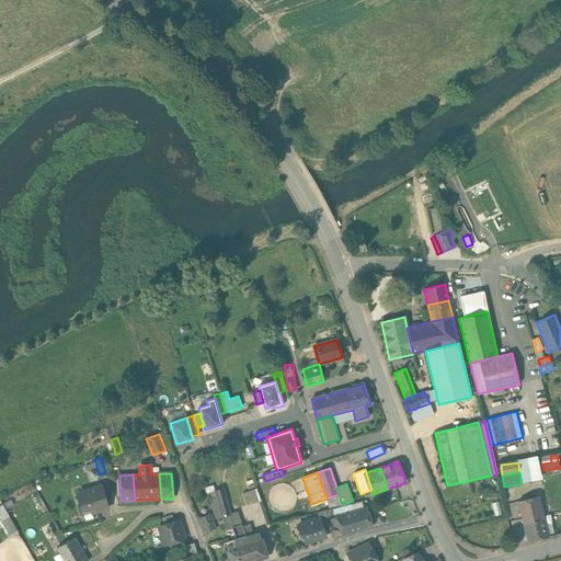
[(102,487),(77,493),(83,515),(109,507),(102,487)]
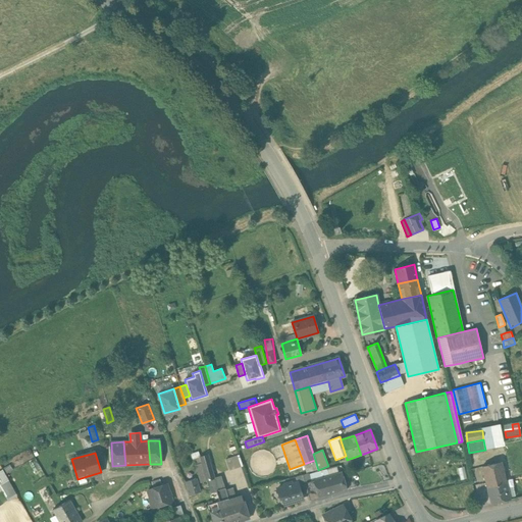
[(228,469),(242,466),(240,455),(226,457),(228,469)]
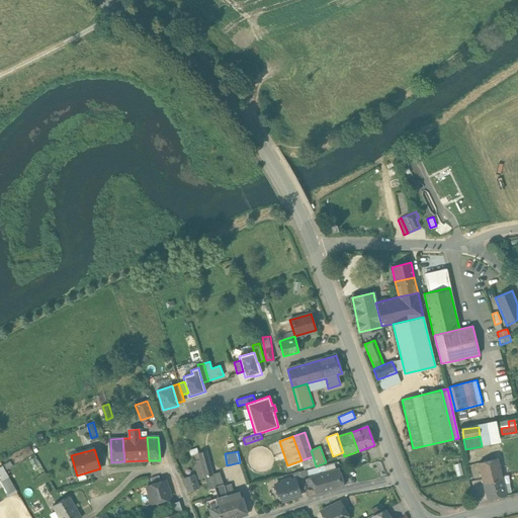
[(209,464),(206,452),(198,454),(201,466),(204,477),(212,475),(209,464)]
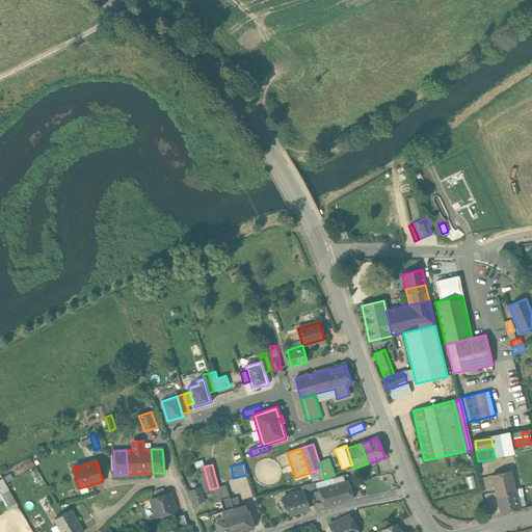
[(321,469),(310,473),(312,481),(324,479),(321,469)]
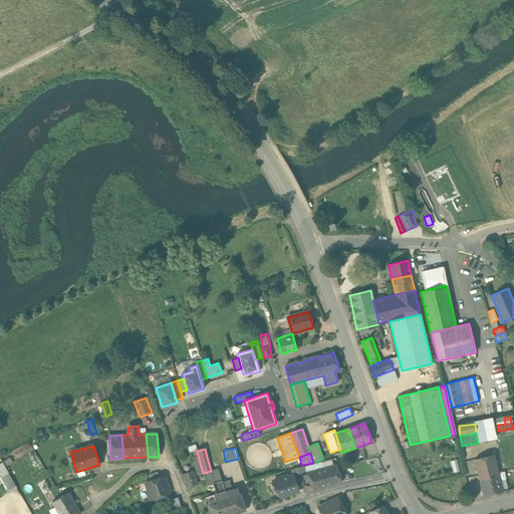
[(493,455),(475,460),(480,480),(498,475),(493,455)]
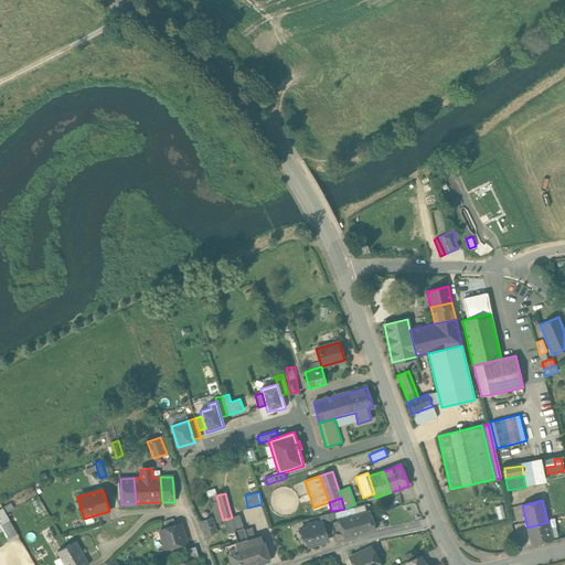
[(2,509),(0,510),(0,528),(8,541),(18,534),(2,509)]
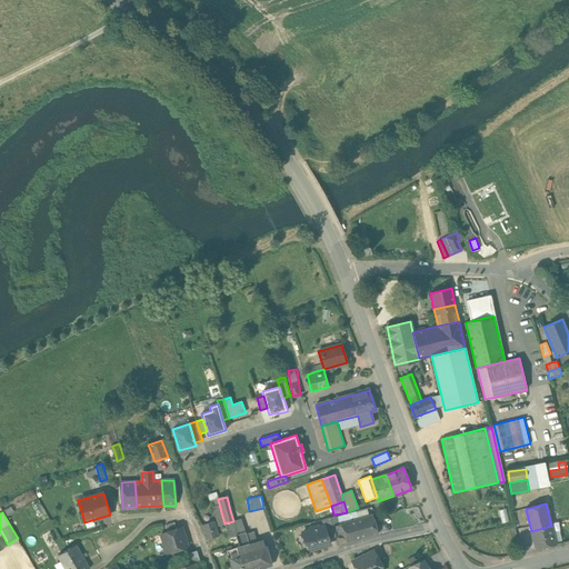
[(363,517),(369,536),(378,533),(372,515),(363,517)]
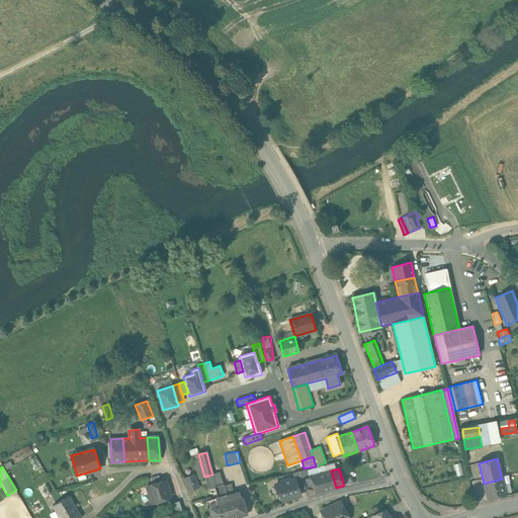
[(307,469),(300,471),(304,482),(310,480),(307,469)]
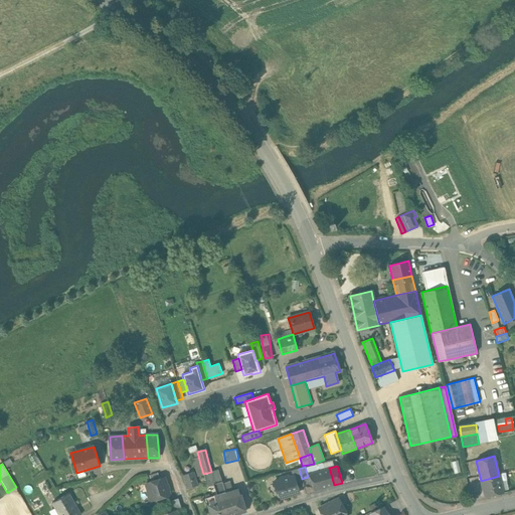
[(334,485),(329,468),(321,471),(326,488),(334,485)]
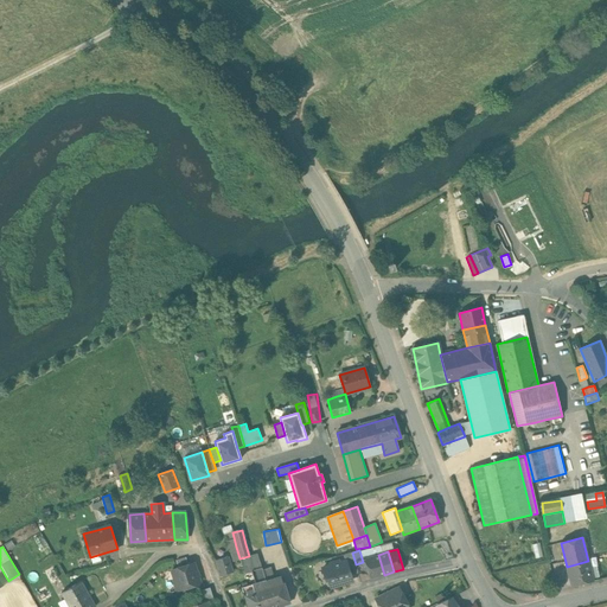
[(352,553),(344,555),(345,561),(346,561),(351,575),(358,573),(356,564),(352,553)]
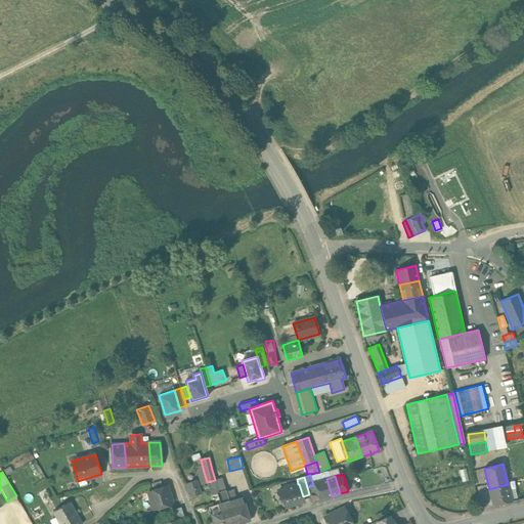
[(215,480),(207,482),(211,495),(218,493),(224,491),(220,478),(215,480)]
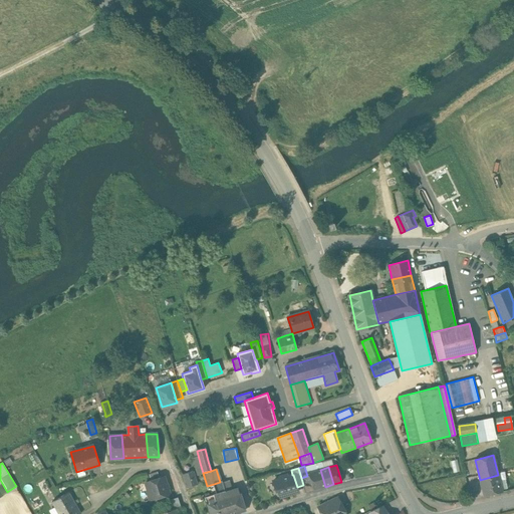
[(320,470),(308,473),(309,475),(311,482),(313,490),(325,487),(320,470)]
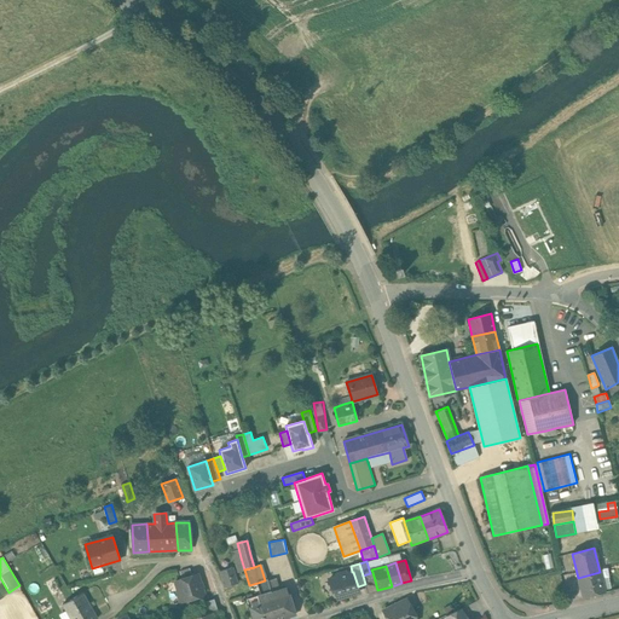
[(231,568),(220,572),(225,588),(237,584),(231,568)]
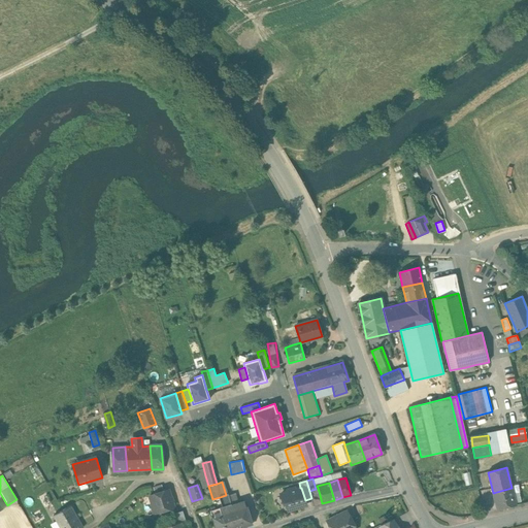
[(300,488),(281,494),(283,503),(286,504),(288,510),(306,505),(305,500),(301,488),(300,488)]
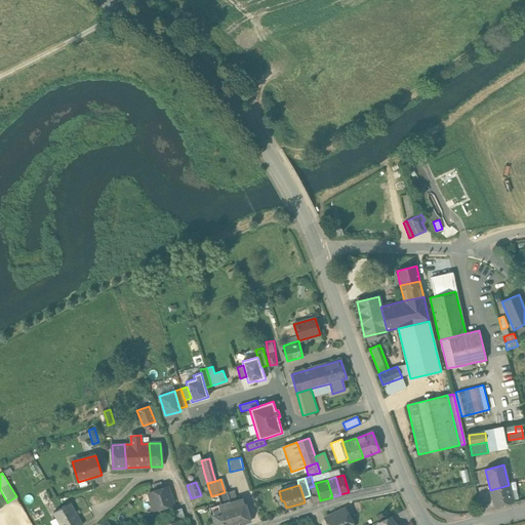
[(318,492),(316,485),(314,486),(308,488),(310,495),(318,492)]
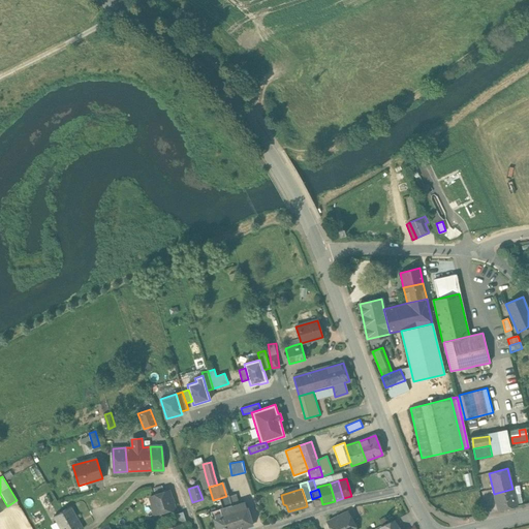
[(512,489),(494,494),(498,510),(517,506),(512,489)]
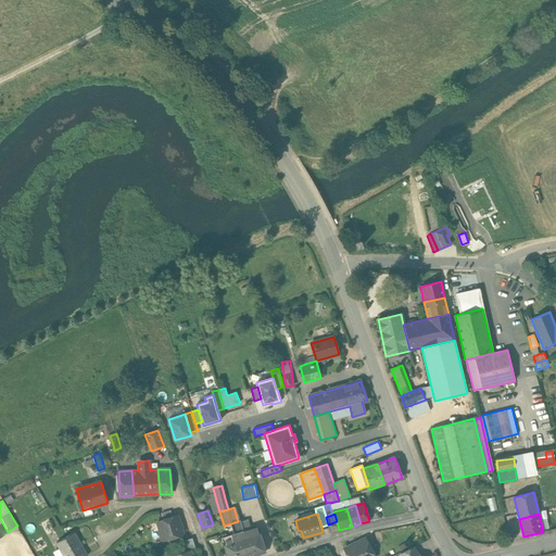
[(177,516),(158,521),(161,531),(160,531),(163,541),(172,538),(182,534),(177,516)]
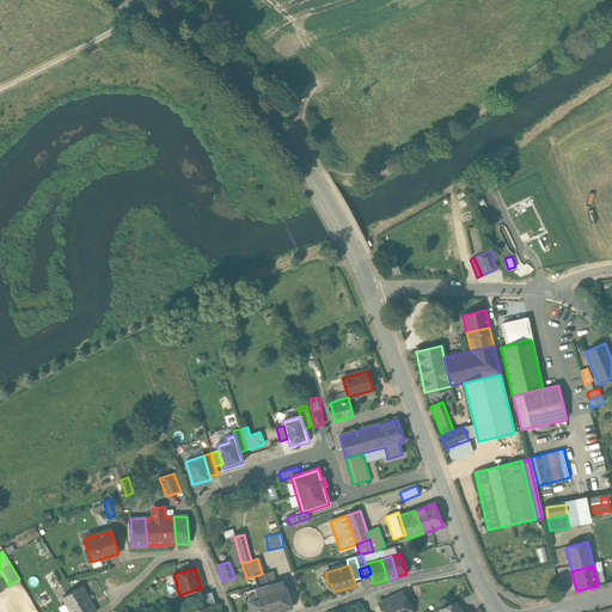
[(44,576),(51,589),(61,583),(55,571),(44,576)]
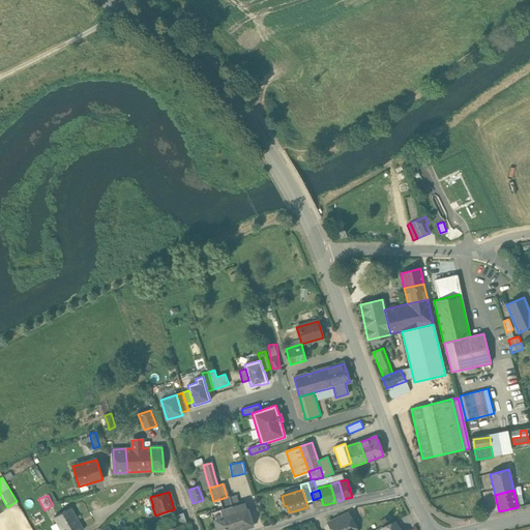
[(229,496),(227,497),(221,499),(224,509),(225,513),(233,510),(229,496)]
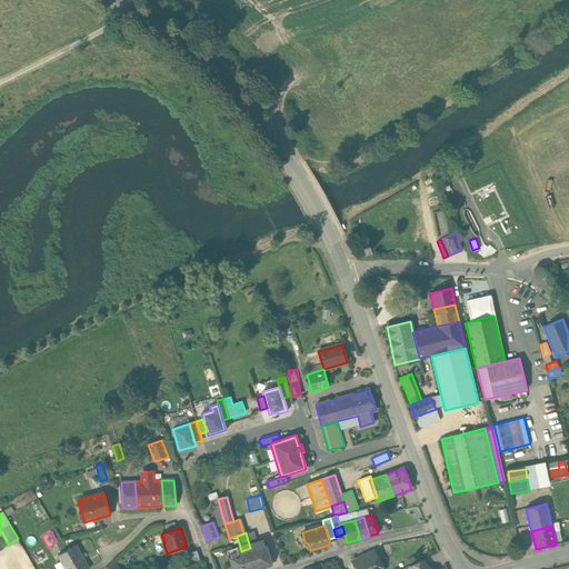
[(241,561),(267,553),(263,541),(253,543),(253,547),(241,551),(238,552),(241,561)]
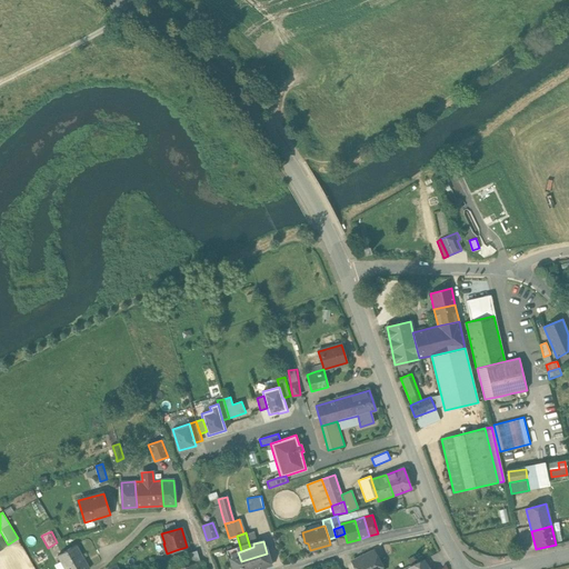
[(76,545),(58,556),(65,568),(89,568),(76,545)]
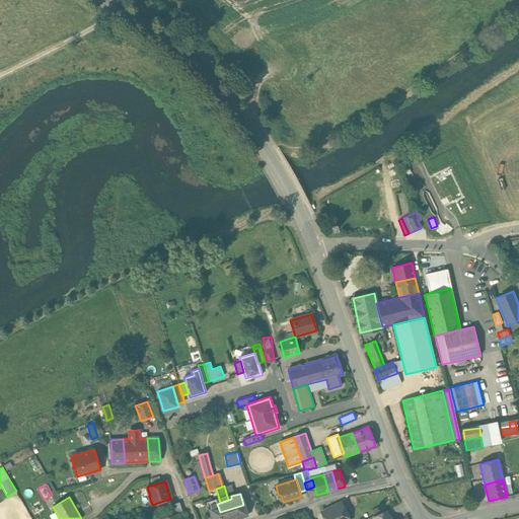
[(219,499),(212,501),(211,499),(207,500),(208,502),(207,503),(212,518),(221,518),(220,512),(217,504),(220,503),(219,499)]
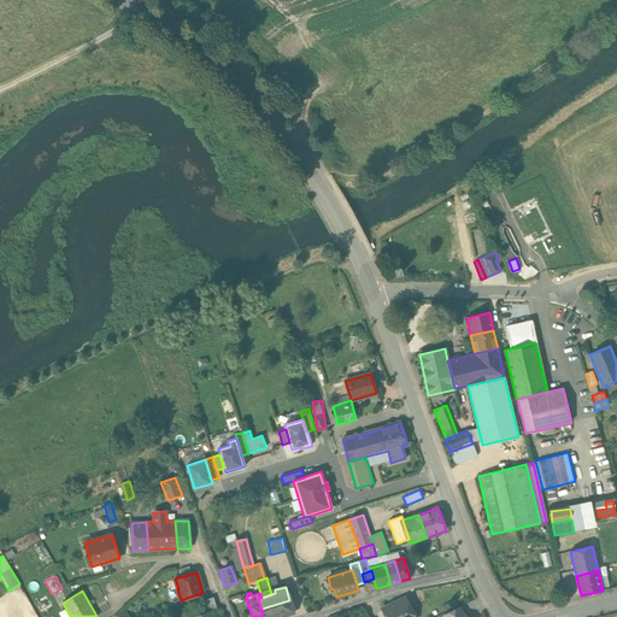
[(191,597),(181,600),(175,601),(176,609),(193,604),(191,597)]
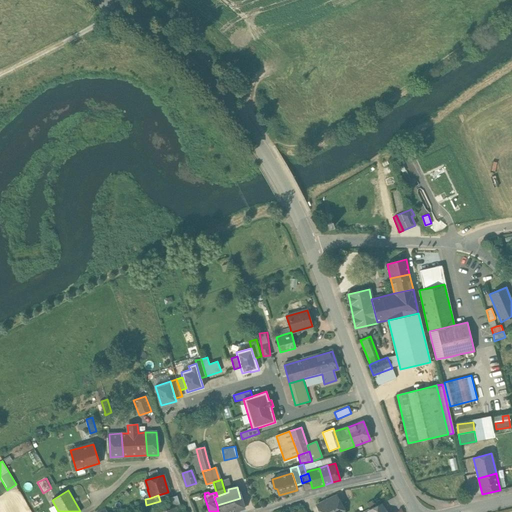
[(177,496),(166,499),(169,509),(176,506),(176,507),(180,506),(177,496)]
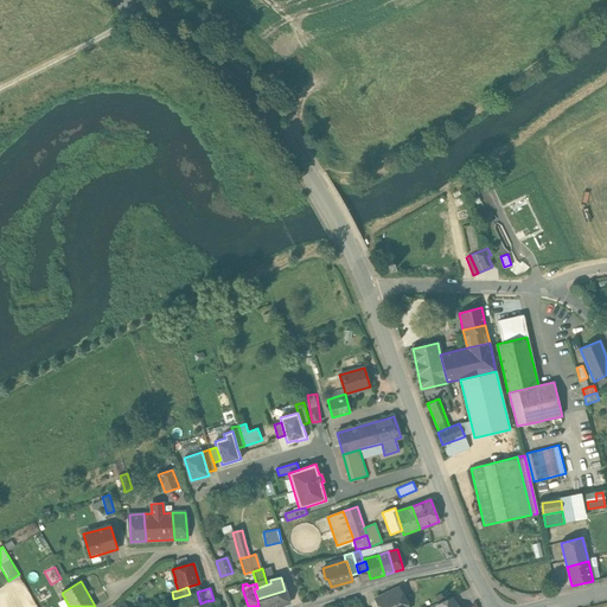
[(408,606),(400,588),(376,600),(378,606),(408,606)]
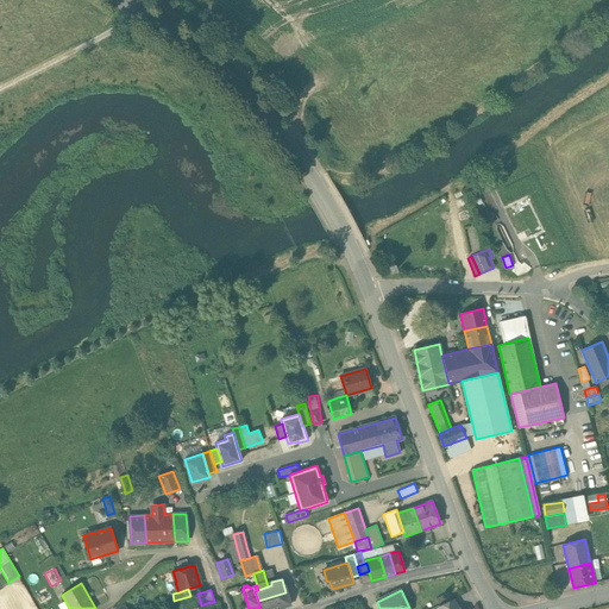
[(286,592),(258,601),(259,608),(276,608),(290,604),(286,592)]
